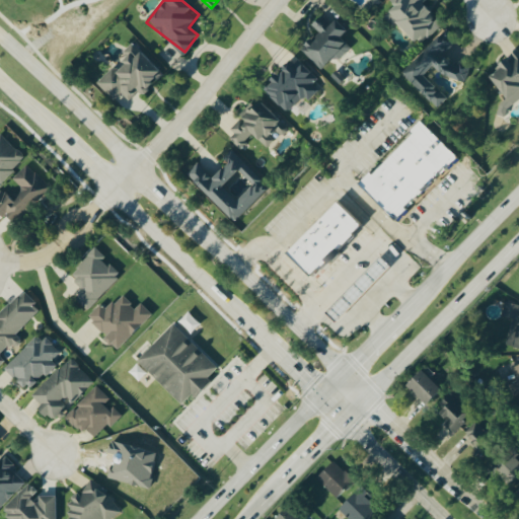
[(390,0),(396,5),(384,17),(394,27),(398,22),(421,46),(443,24),(424,4),(427,0),(390,0)]
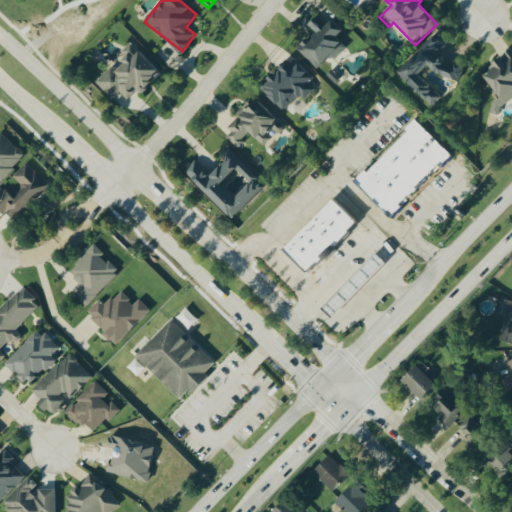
[(297,48),(317,69),(330,56),(334,59),(346,47),(336,37),(342,31),(322,11),(308,25),(315,31),(297,48)]
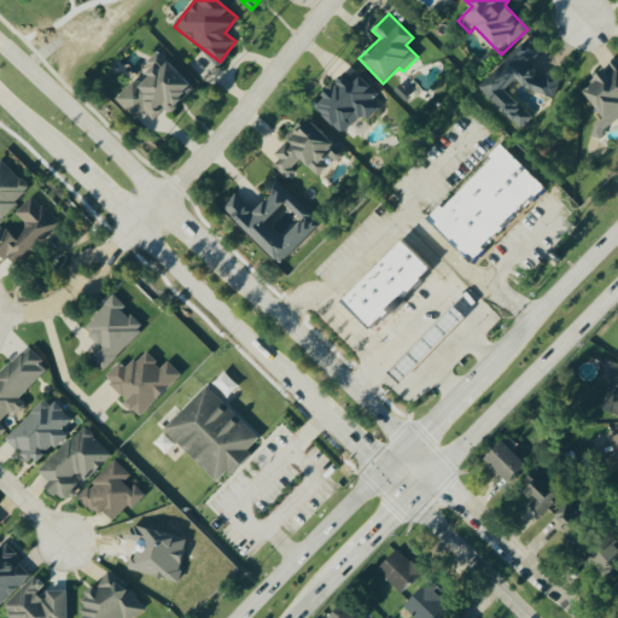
[(547,100),(563,85),(549,73),(543,80),(528,65),(544,47),(532,35),(481,87),(523,128),(535,117),(506,89),(520,75),(547,100)]
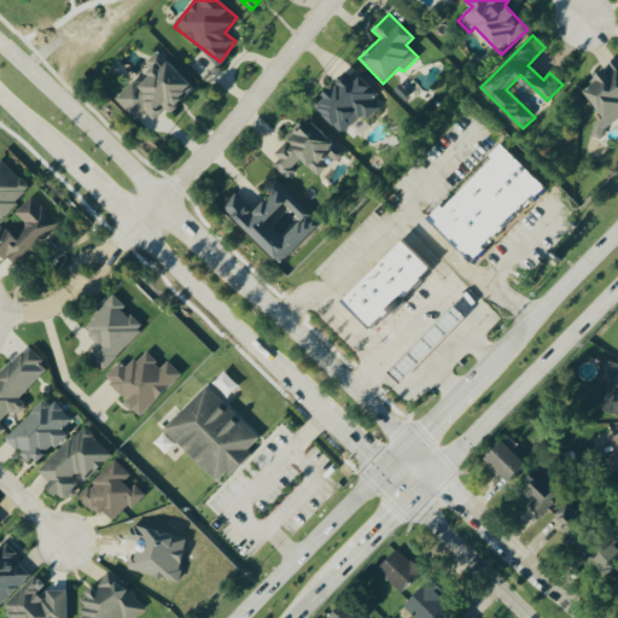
[(116,99),(136,120),(145,110),(156,122),(193,86),(158,51),(147,62),(155,69),(140,83),(136,79),(116,99)]
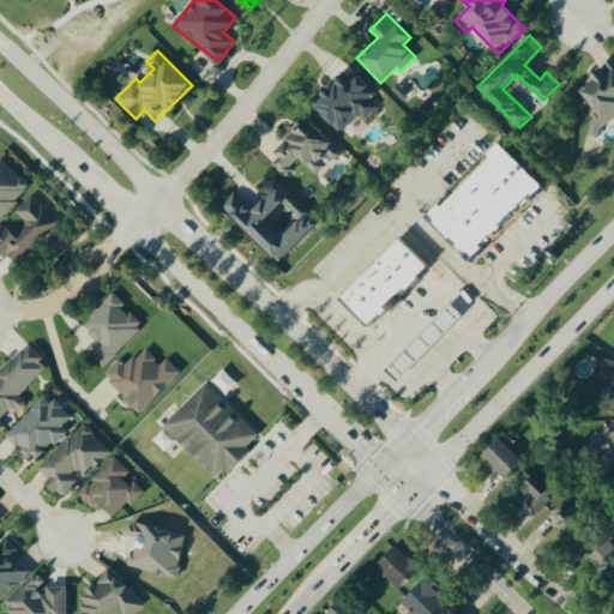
[(602,119),(588,128),(591,134),(613,119),(613,61),(579,85),(602,119)]
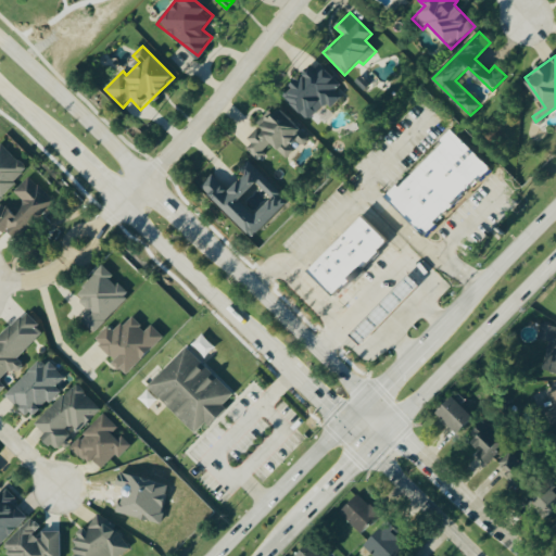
[(341,84),(317,61),(283,97),(308,121),(325,103),(330,109),(342,97),(336,90),(341,84)]
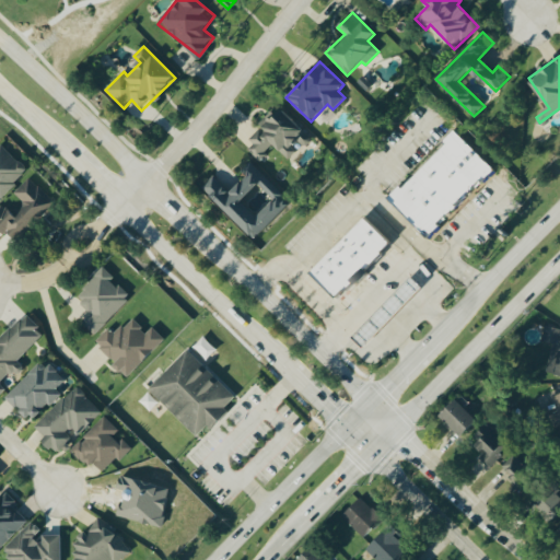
[(289,159),(296,151),(292,147),(299,140),(305,147),(313,139),(281,107),(244,144),(258,159),(273,144),(289,159)]
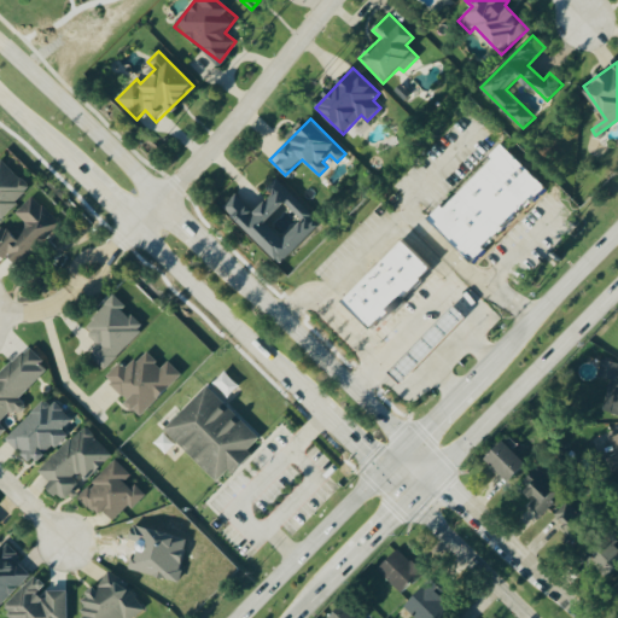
[(546,185),(503,145),(431,220),(472,260),(546,185)]
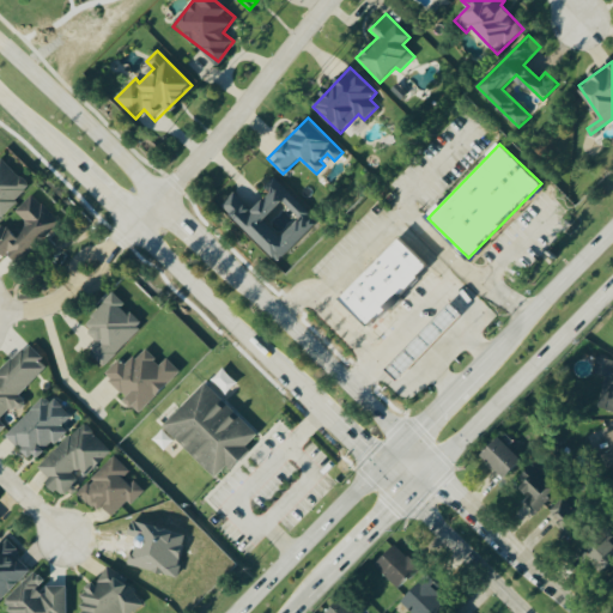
[(0,157),(0,218),(30,184),(0,157)]
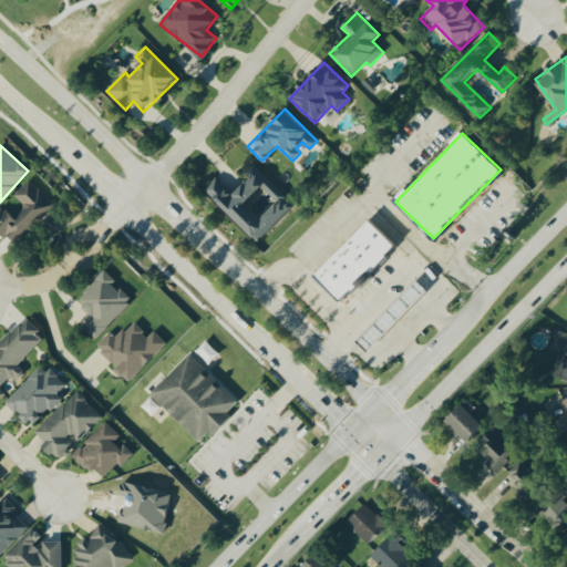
[(296,206),(254,164),(244,173),(249,178),(234,194),(217,177),(205,189),(258,243),(296,206)]
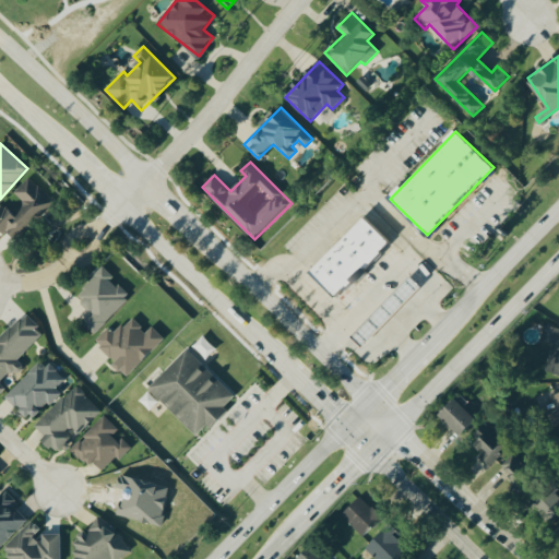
[(56,202),(30,177),(14,192),(25,203),(14,215),(2,204),(0,206),(0,225),(18,242),(56,202)]
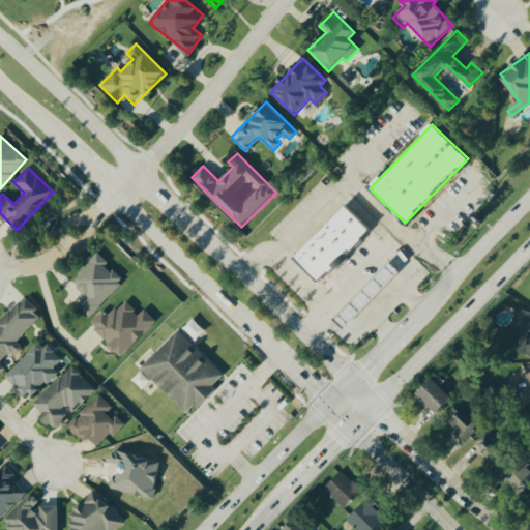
[(292,259),(344,205),(370,230),(361,239),(363,240),(347,257),(348,259),(337,269),(335,267),(326,277),(324,275),(317,283),(292,259)]
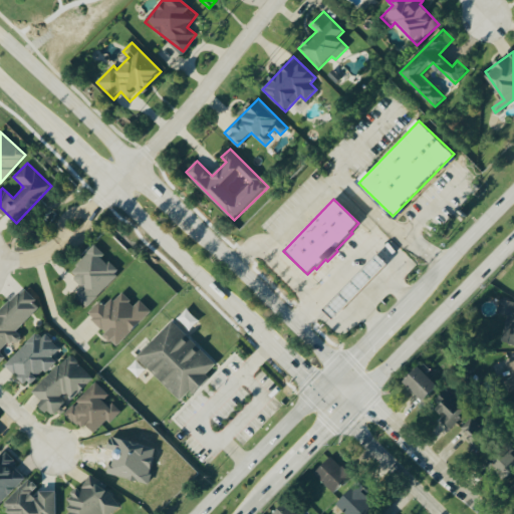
[(119,272),(102,256),(104,254),(95,245),(70,272),(85,287),(76,297),(87,307),(119,272)]
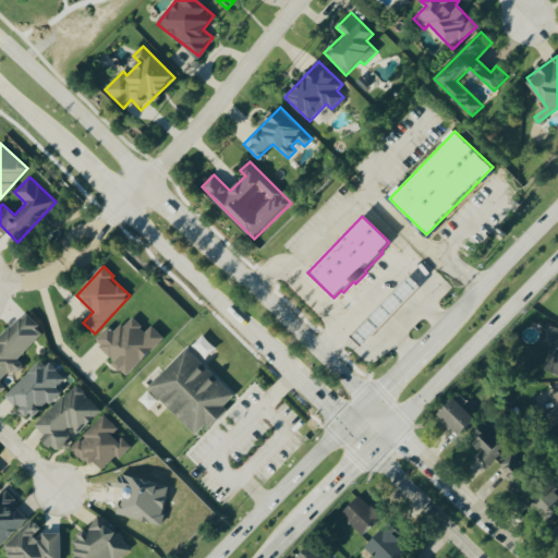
[(351,337),(409,277),(420,287),(361,347),(351,337)]
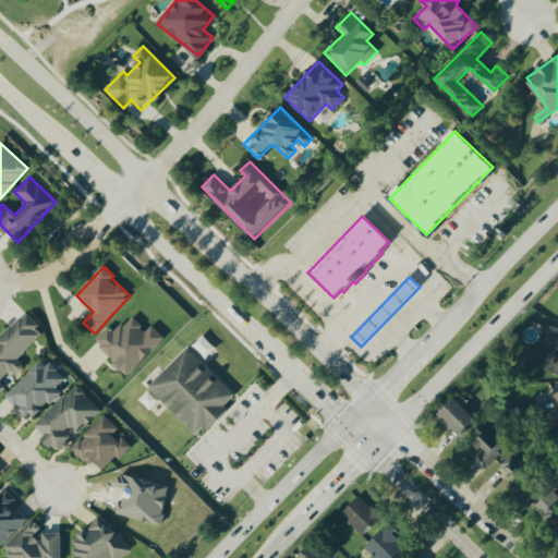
[(19,360),(45,332),(25,313),(0,338),(0,395),(7,388),(3,384),(22,364),(19,360)]
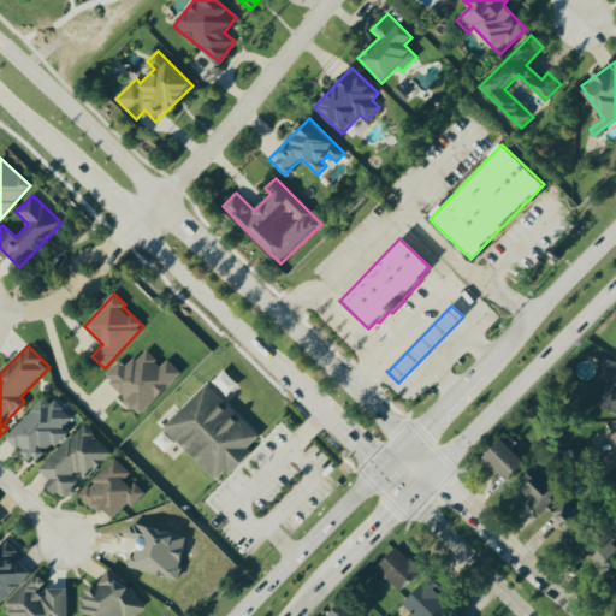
[(142,414),(182,372),(169,360),(163,366),(146,349),(128,367),(120,360),(104,378),(142,414)]
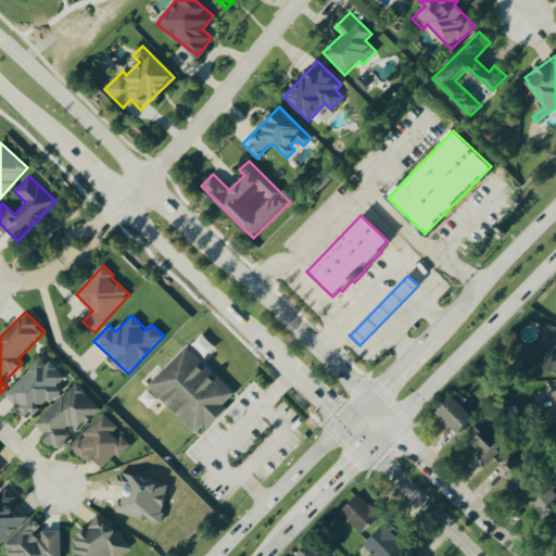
[(555,338),(555,339),(555,335),(555,326),(542,324),(539,339),(548,341),(543,370),(555,373),(555,338)]
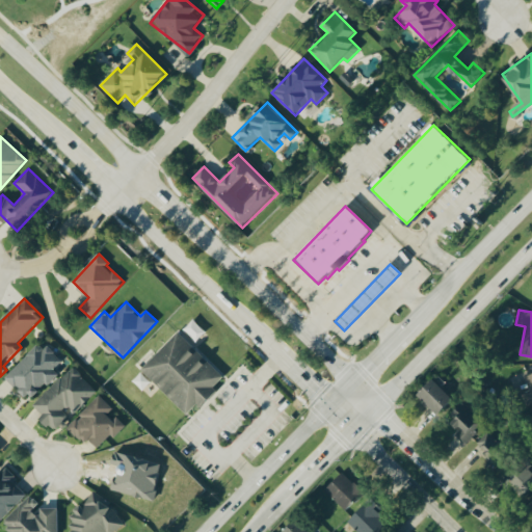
[(187,415),(197,405),(200,407),(225,380),(191,346),(192,345),(179,333),(141,370),(187,415)]
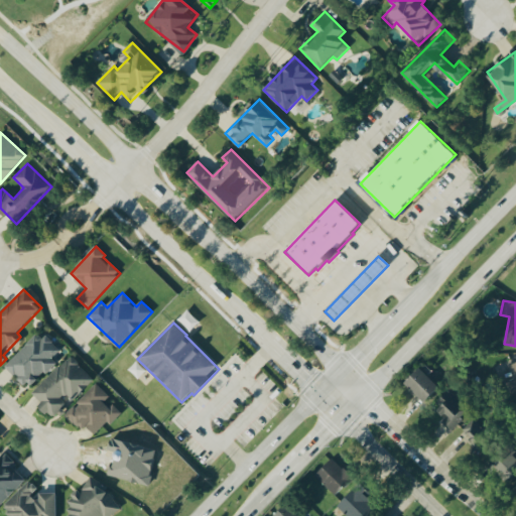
[(6,367),(29,389),(54,361),(52,359),(59,351),(38,331),(6,367)]
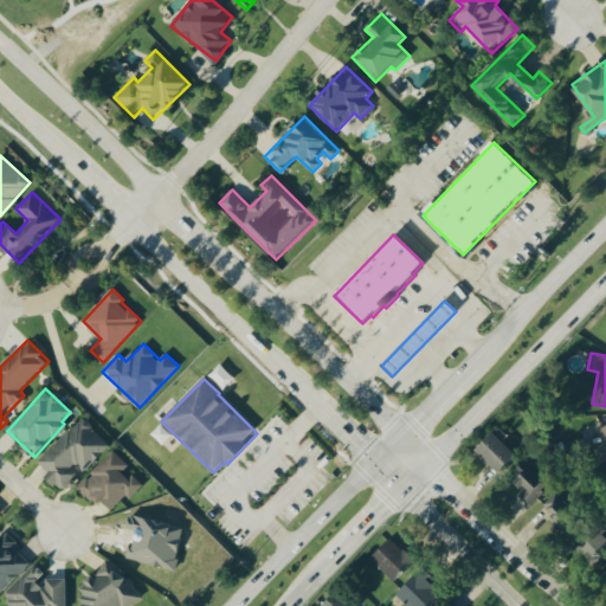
[(111,446),(83,418),(39,462),(50,474),(46,477),(62,491),(82,471),(84,474),(111,446)]
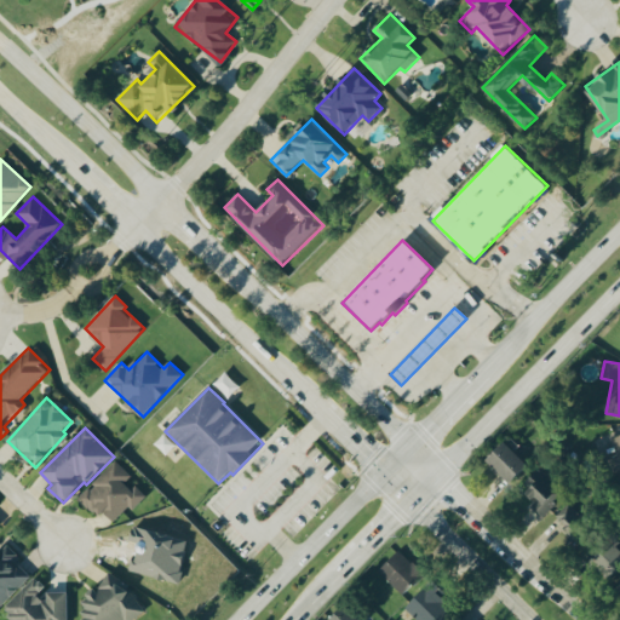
[(488,461),(512,483),(529,465),(505,442),(488,461)]
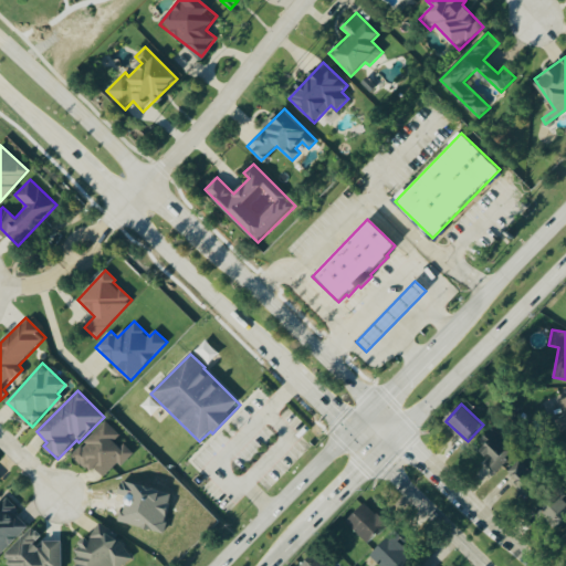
[(104,477),(118,463),(122,467),(133,454),(116,439),(121,435),(106,421),(72,456),(90,473),(95,468),(104,477)]
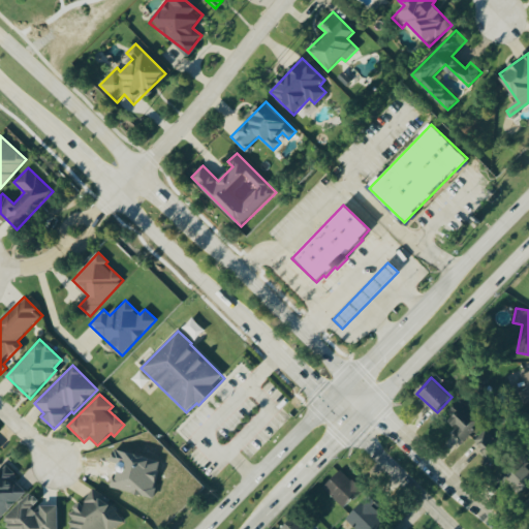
[(481,424),(463,400),(443,415),(462,439),(481,424)]
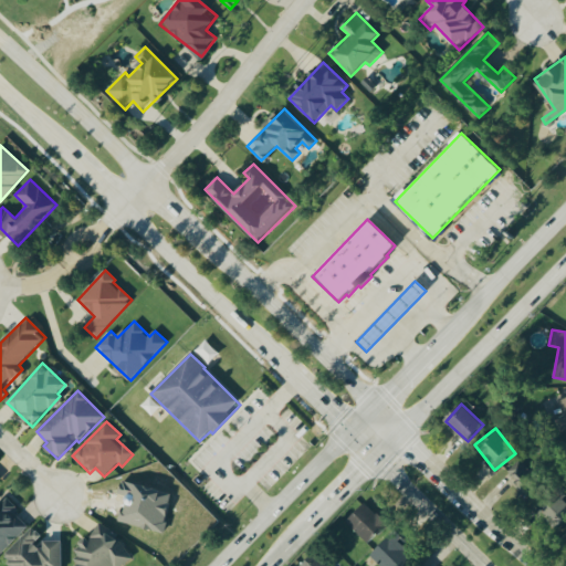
[(541,479),(520,460),(503,478),(524,496),(541,479)]
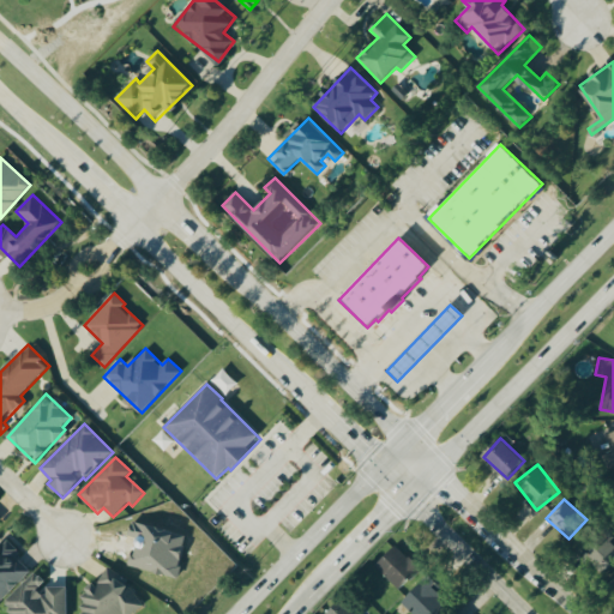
[(609,566),(613,552),(613,542),(589,535),(582,557),(609,566)]
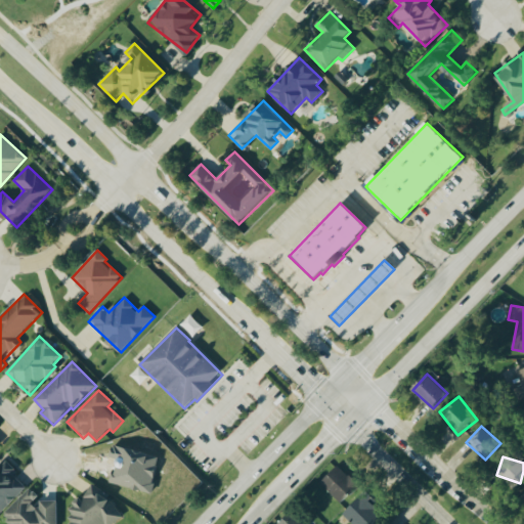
[(27,488),(13,475),(17,471),(6,460),(0,465),(0,512),(1,513),(27,488)]
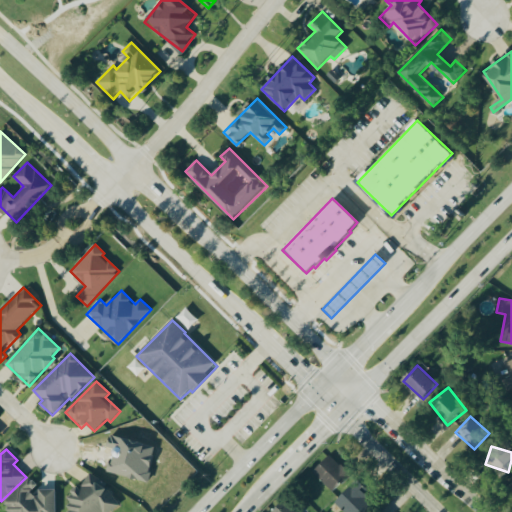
[(350,474),(331,453),(313,470),(332,490),(350,474)]
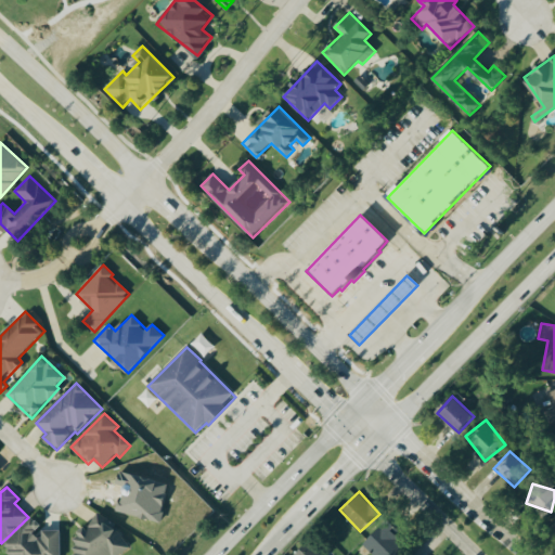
[(118,554),(128,549),(108,518),(106,520),(103,515),(72,537),(78,546),(67,553),(68,554),(118,554)]
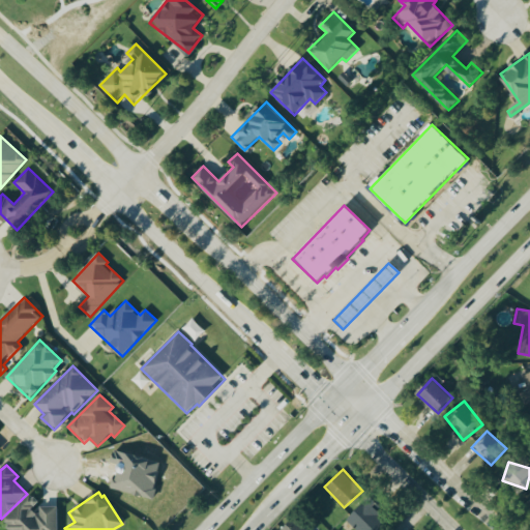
[(58,529),(58,507),(43,507),(37,513),(32,509),(39,502),(30,494),(7,518),(7,529),(8,529),(58,529)]
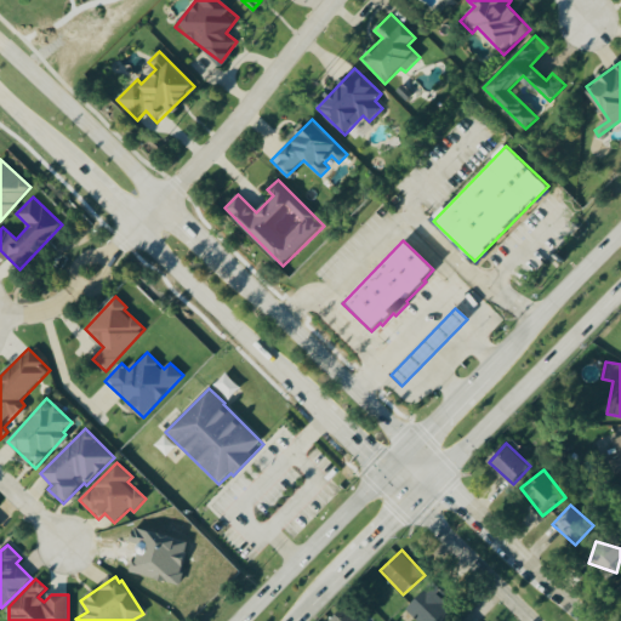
[(406,607),(419,620),(439,620),(455,608),(432,582),(406,607)]
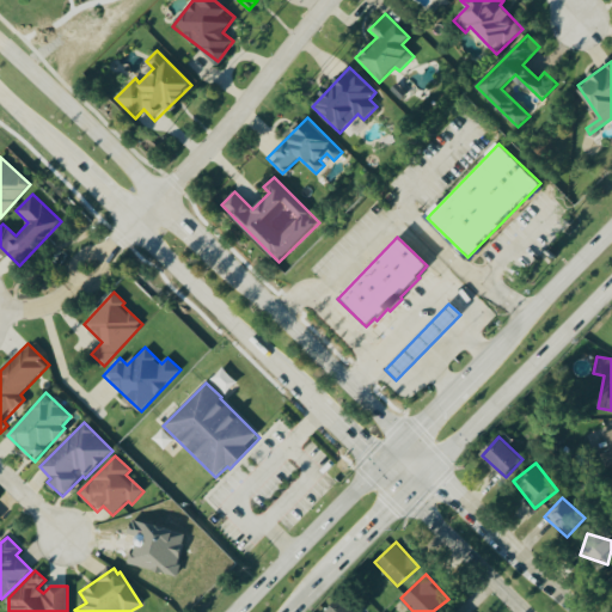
[(325,611),(326,611),(357,611),(342,595),(325,611)]
